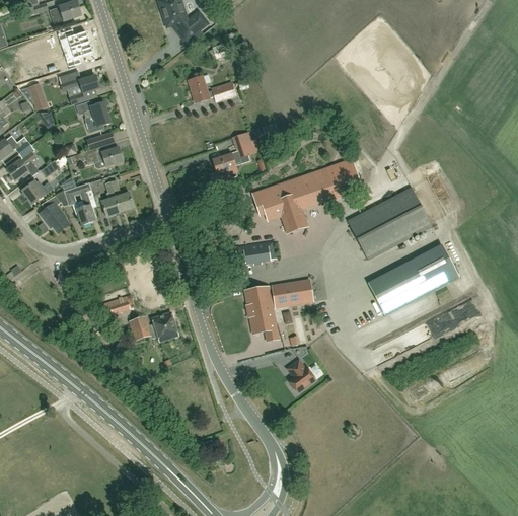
[(54,21),(63,18),(64,20),(71,17),(80,14),(76,0),(60,6),(59,7),(50,10),(52,17),(54,21)]
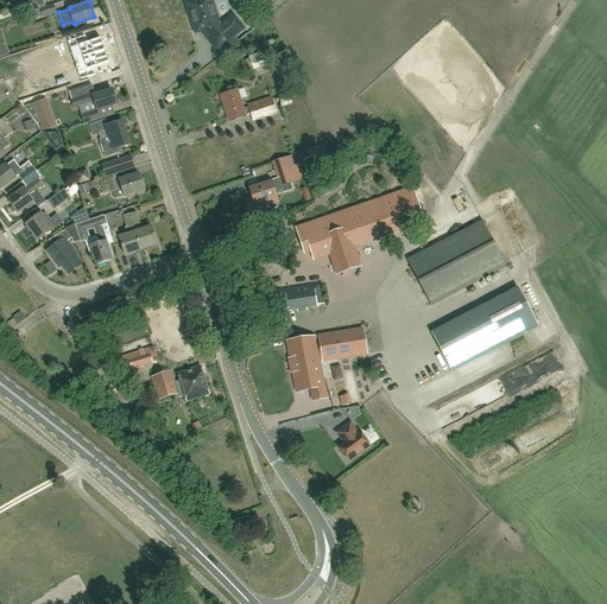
[(214,48),(225,39),(241,25),(232,13),(219,24),(217,21),(215,14),(217,13),(214,2),(212,2),(210,0),(185,0),(195,29),(198,27),(214,48)]
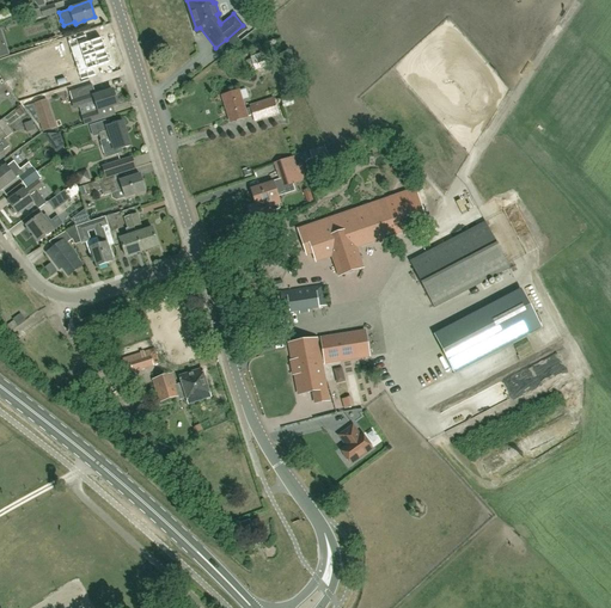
[(41,6),(43,14),(56,11),(53,2),(41,6)]
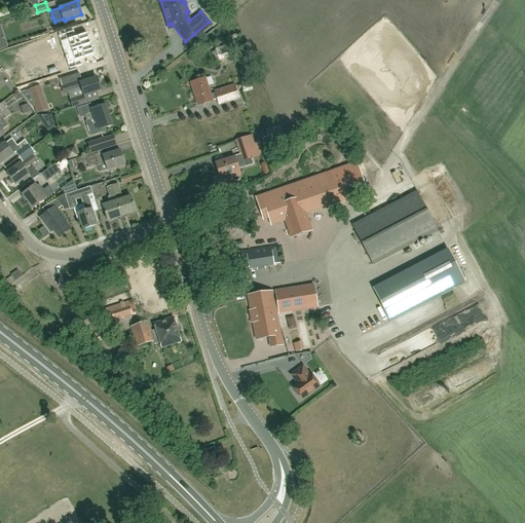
[(37,12),(35,5),(24,9),(25,13),(28,12),(29,14),(36,12),(36,13),(37,12)]
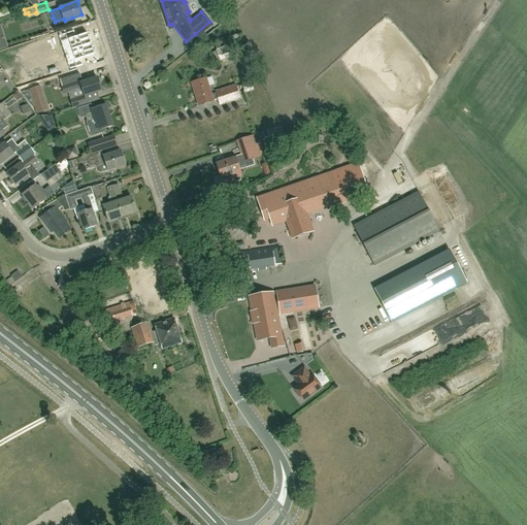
[(75,34),(73,28),(61,32),(67,48),(90,40),(90,39),(92,38),(89,31),(87,32),(87,30),(75,34)]
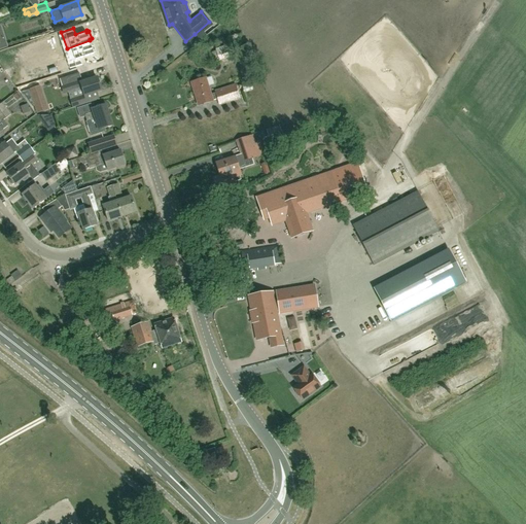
[(49,33),(53,46),(62,44),(59,31),(49,33)]
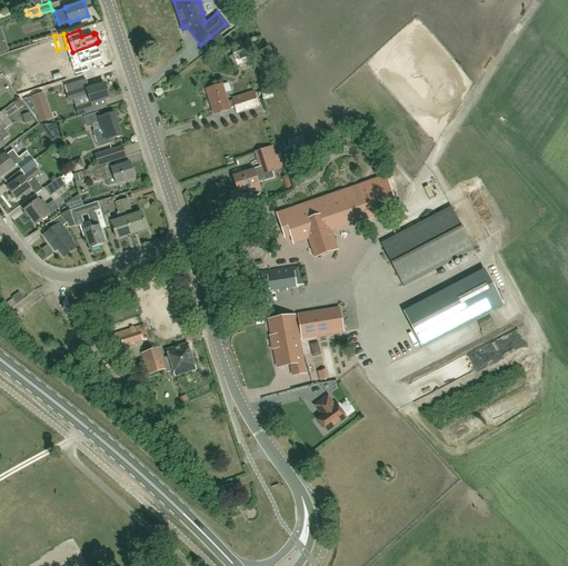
[(100,46),(98,46),(97,43),(72,52),(68,53),(73,72),(88,67),(87,60),(101,56),(100,53),(102,53),(100,46)]
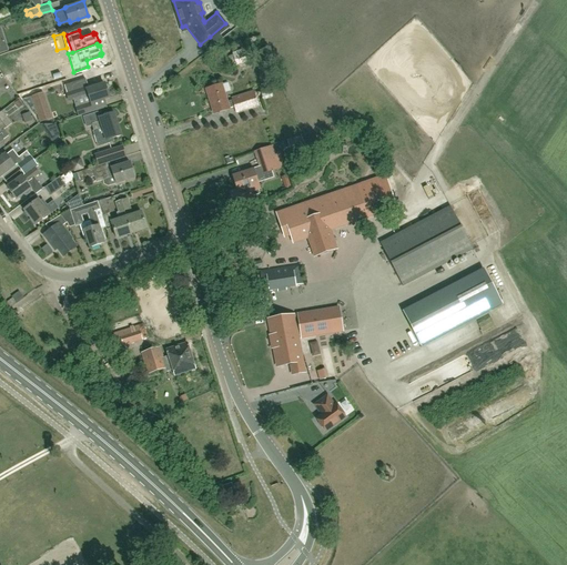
[(235,63),(247,60),(243,47),(231,51),(235,63)]
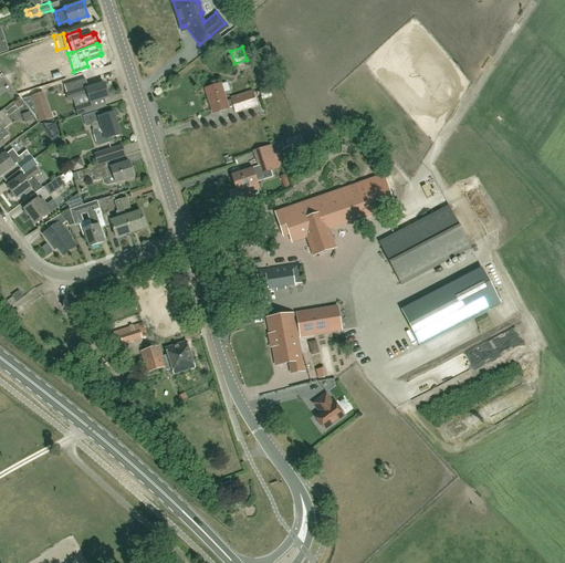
[(80,79),(67,82),(63,84),(65,92),(67,98),(87,92),(90,101),(79,105),(81,113),(105,105),(103,97),(107,95),(103,82),(94,84),(93,82),(82,85),(80,79)]
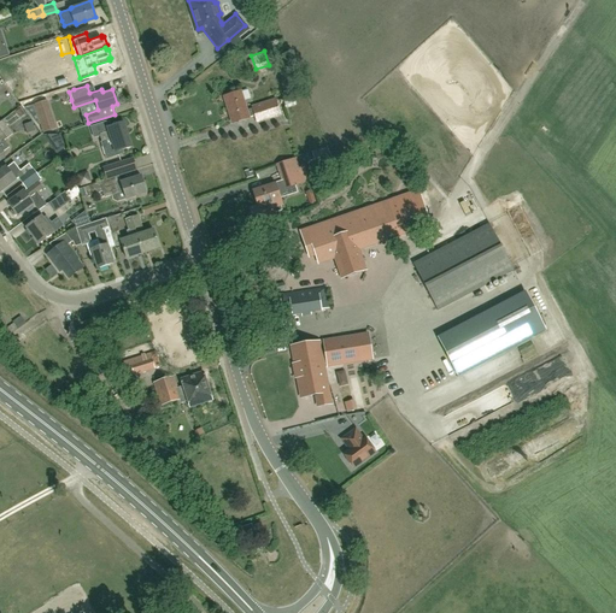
[(257,121),(280,113),(275,98),(251,105),(252,106),(246,108),(240,89),(223,94),(228,110),(232,108),(235,121),(254,115),(257,121)]
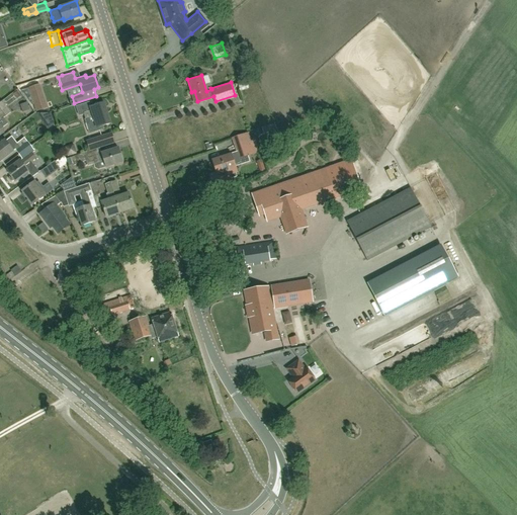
[(241,88),(248,86),(246,79),(239,82),(241,88)]
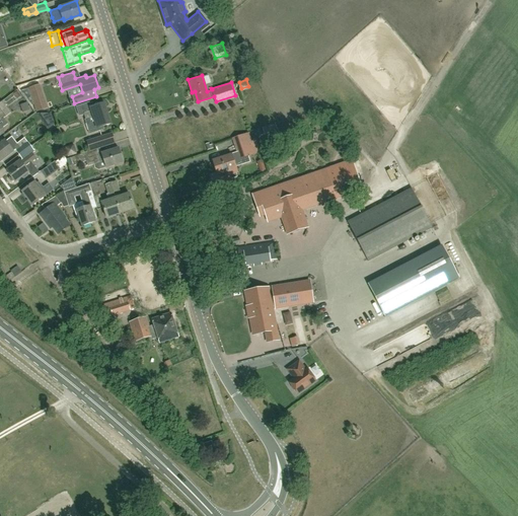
[(38,82),(28,85),(35,108),(45,105),(38,82)]
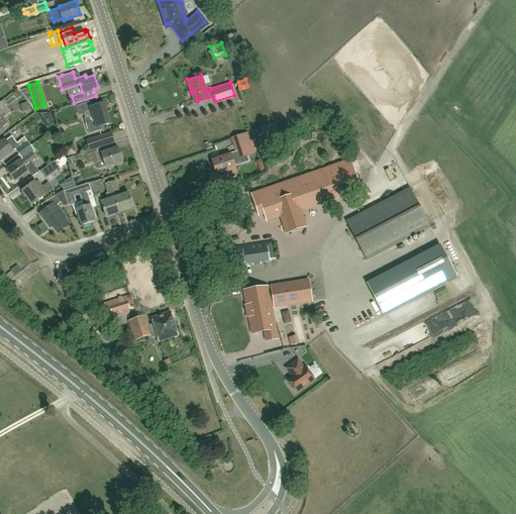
[(0,118),(10,110),(1,99),(0,99),(0,127),(1,127),(0,125),(0,118)]
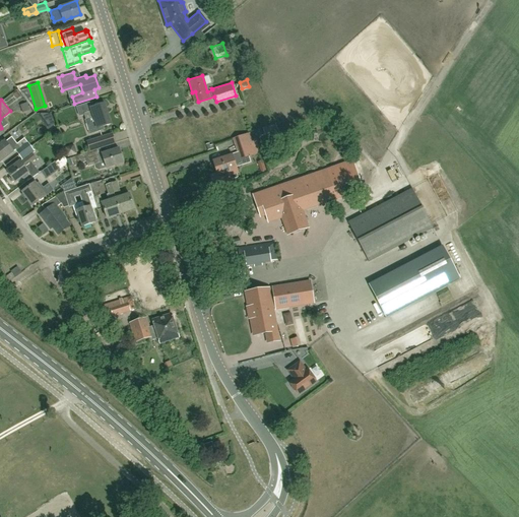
[(88,133),(94,131),(101,129),(100,126),(110,122),(104,102),(89,107),(90,110),(83,112),(85,118),(84,118),(88,133)]
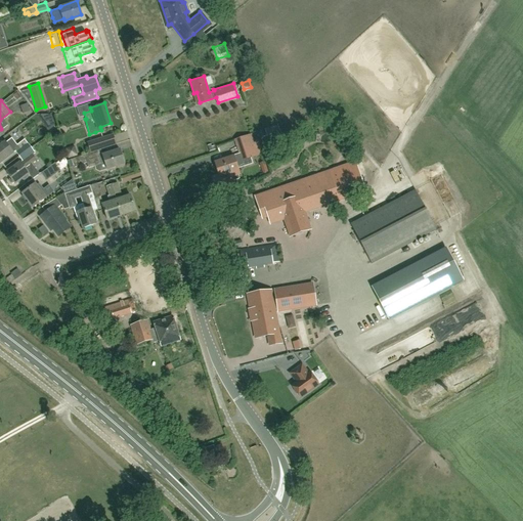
[(115,142),(112,133),(87,141),(89,150),(115,142)]
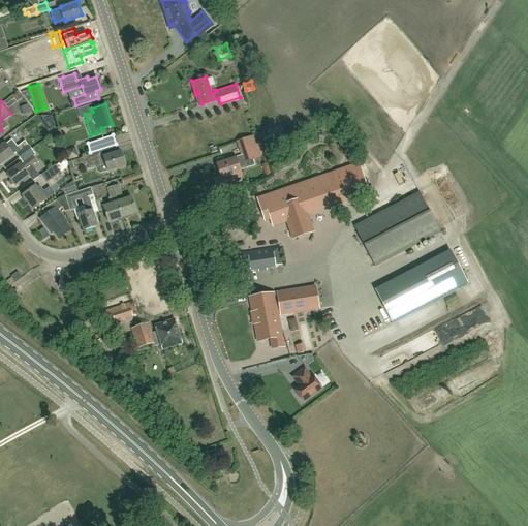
[(243,160),(259,155),(264,154),(259,141),(255,143),(253,134),(237,140),(241,154),(243,160)]
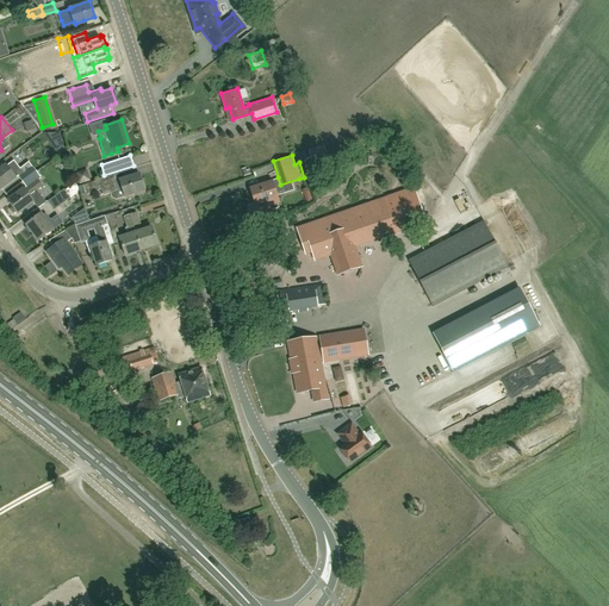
[(23,170),(19,166),(13,158),(5,164),(5,163),(0,167),(0,187),(18,174),(23,170)]
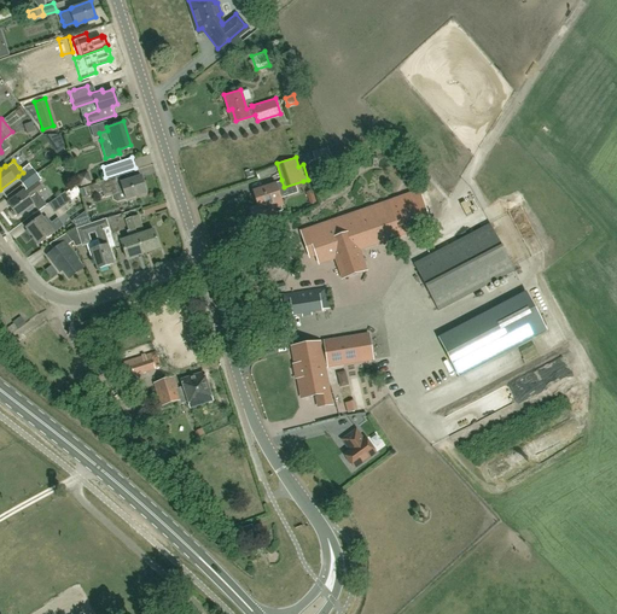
[(36,173),(28,162),(19,168),(23,173),(18,176),(22,182),(36,173)]
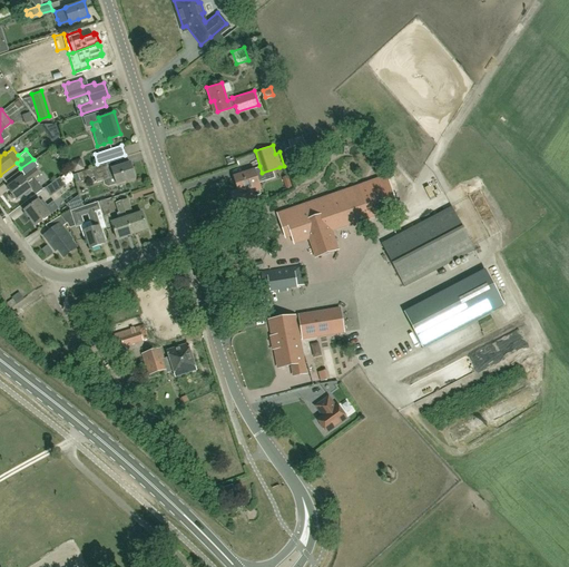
[(33,159),(20,168),(23,173),(37,164),(33,159)]
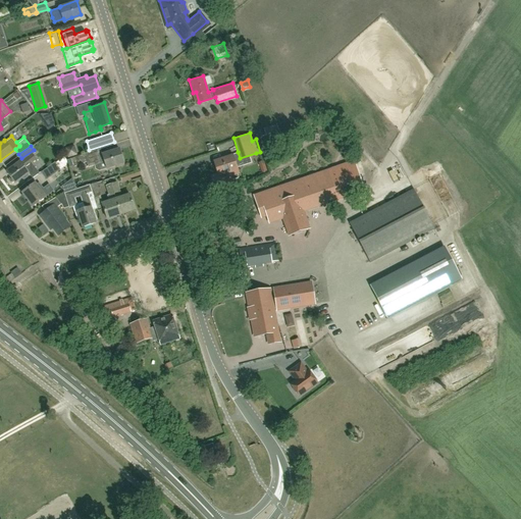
[(92,150),(84,152),(86,160),(88,165),(104,160),(106,167),(123,161),(118,148),(94,156),(92,150)]
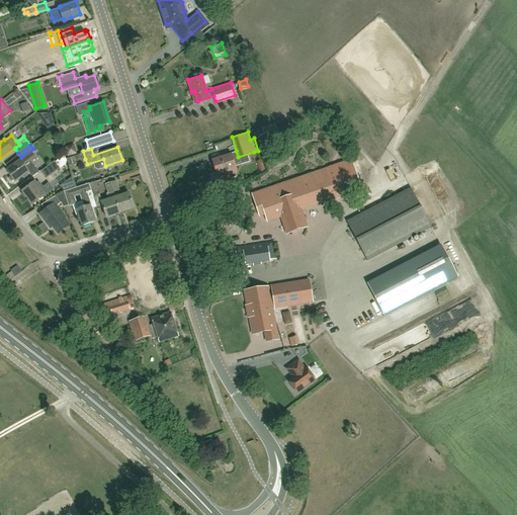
[(6,169),(10,174),(9,175),(8,177),(10,179),(12,180),(13,179),(14,180),(20,175),(22,176),(23,176),(26,174),(27,172),(26,171),(27,170),(27,169),(33,164),(31,160),(35,156),(31,151),(20,160),(19,159),(6,169)]
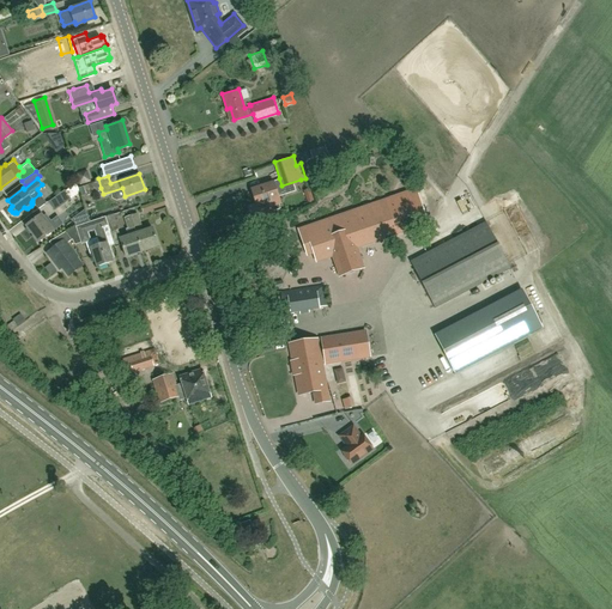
[(101,188),(98,178),(83,183),(86,193),(101,188)]
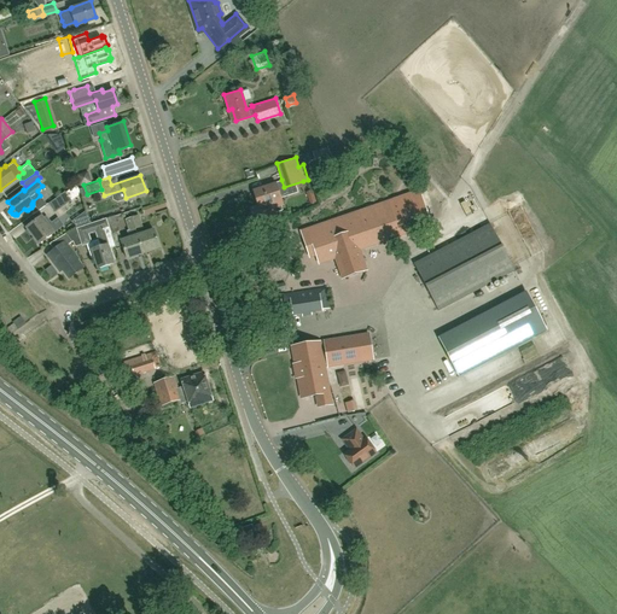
[(279,198),(274,182),(252,189),(258,205),(250,208),(255,221),(275,214),(274,212),(283,209),(280,204),(281,204),(279,198)]
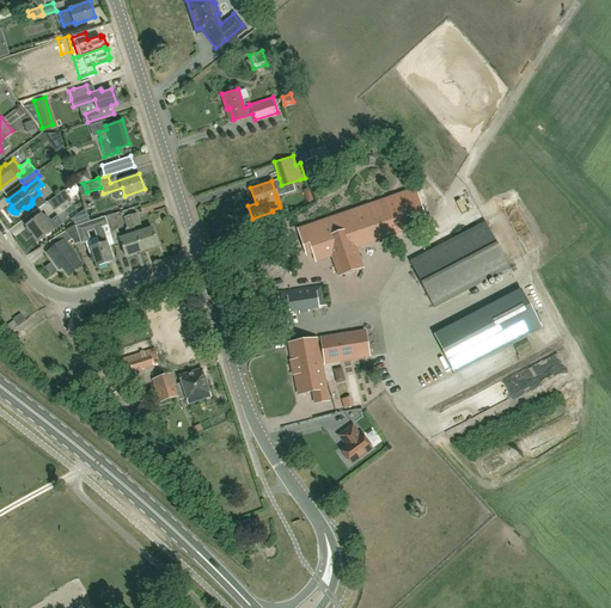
[(306,251),(312,249),(311,246),(322,243),(325,255),(331,252),(338,272),(361,264),(354,245),(425,220),(414,186),(297,227),(306,251)]
